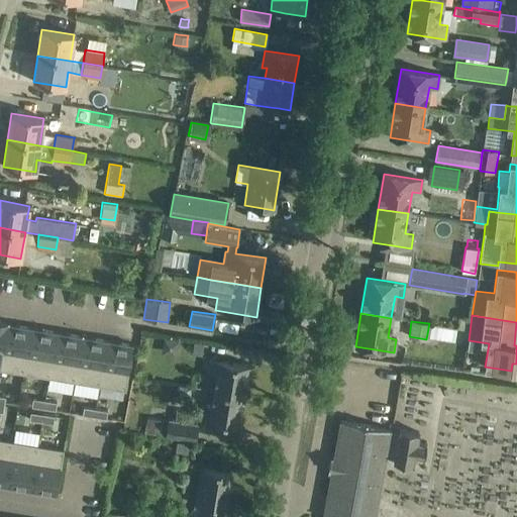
[(6,322),(5,322),(0,351),(0,369),(22,373),(30,328),(5,324),(6,322)]
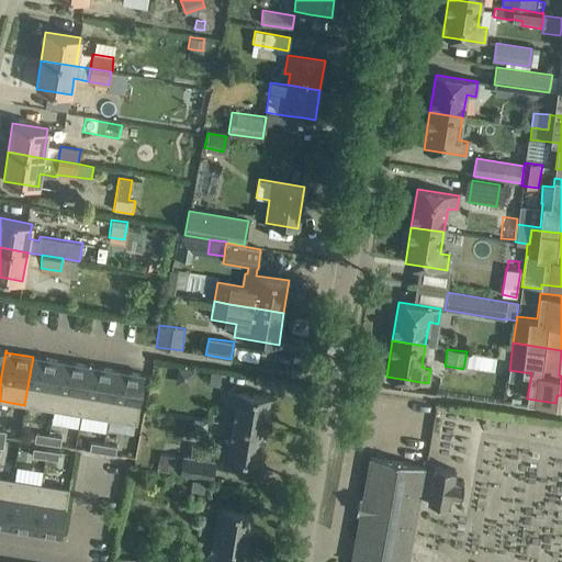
[(33,357),(24,405),(53,409),(60,361),(33,357)]
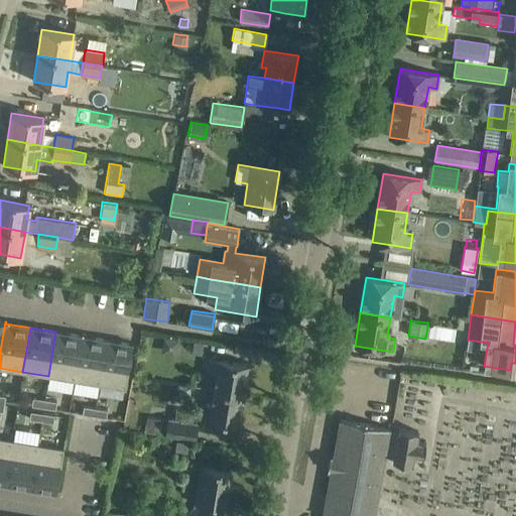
[(55,332),(48,376),(74,380),(81,336),(55,332)]
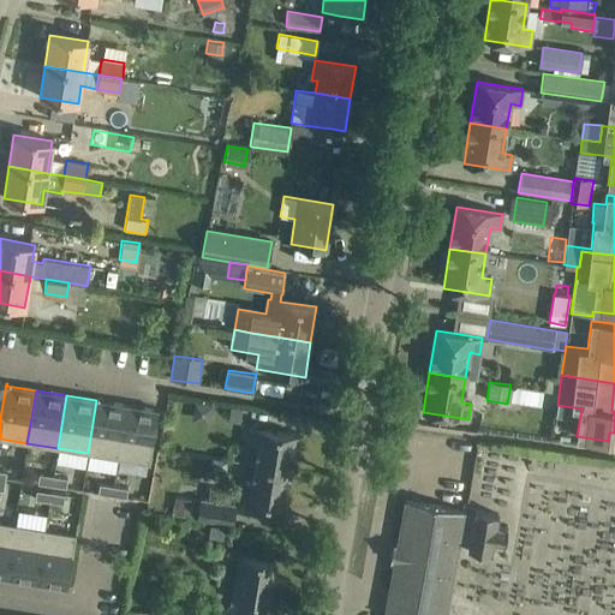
[(96,400),(88,453),(118,458),(126,405),(96,400)]
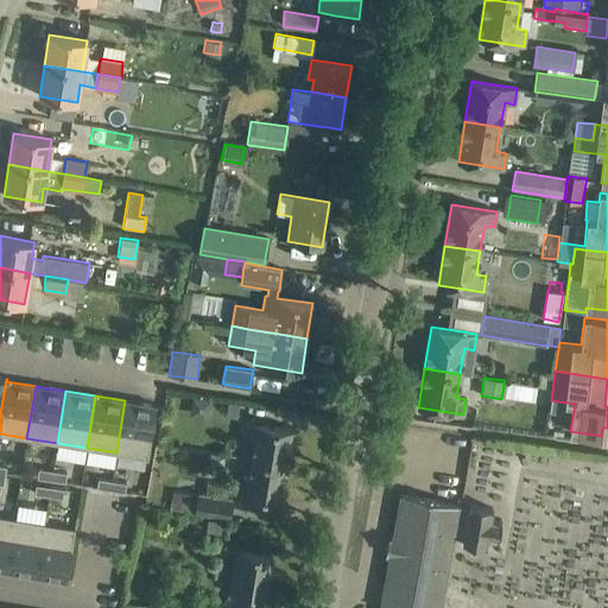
[(125,400),(116,453),(147,458),(156,406),(125,400)]
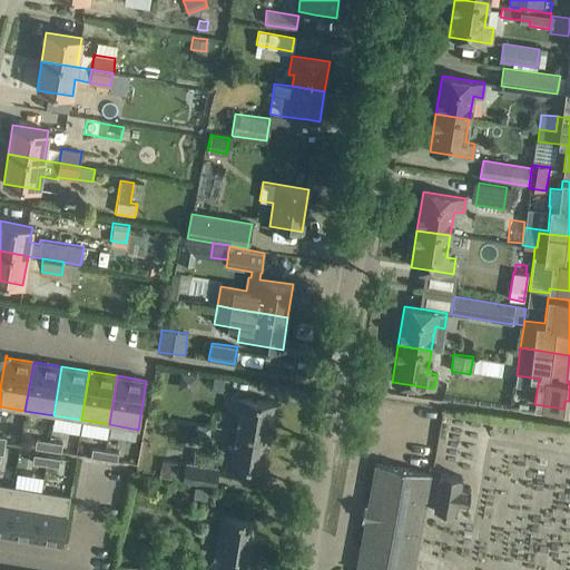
[(213,375),(212,390),(222,391),(224,377),(213,375)]
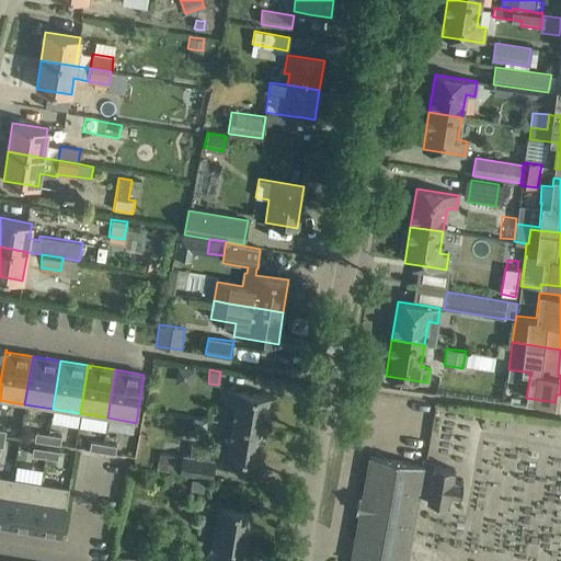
[(225,389),(222,403),(235,405),(232,423),(264,428),(270,396),(225,389)]
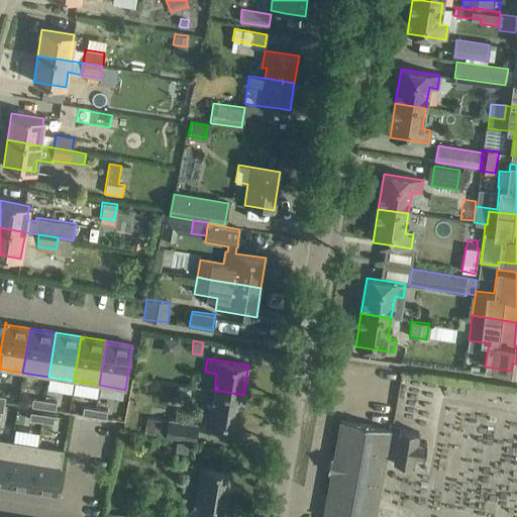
[(200,404),(198,417),(218,421),(238,424),(243,395),(214,390),(212,402),(211,405),(200,404)]
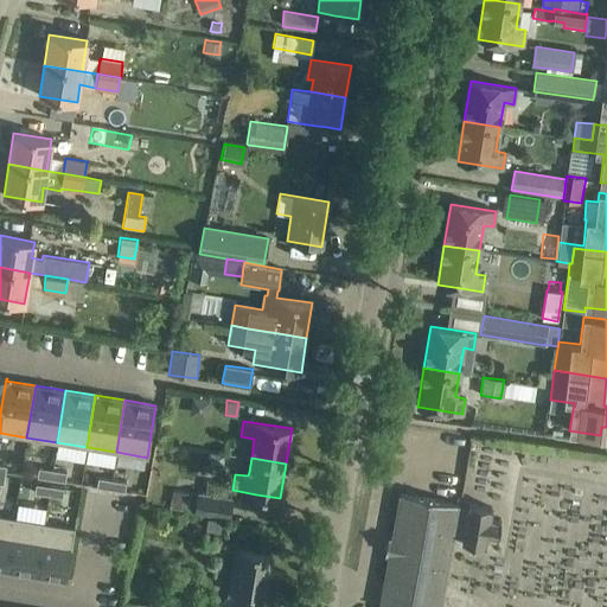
[(52,470),(38,467),(37,477),(51,479),(52,470)]
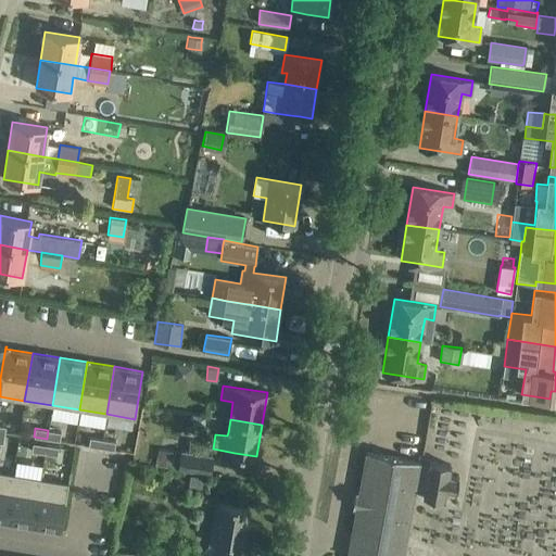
[(59,441),(61,432),(48,430),(47,439),(59,441)]
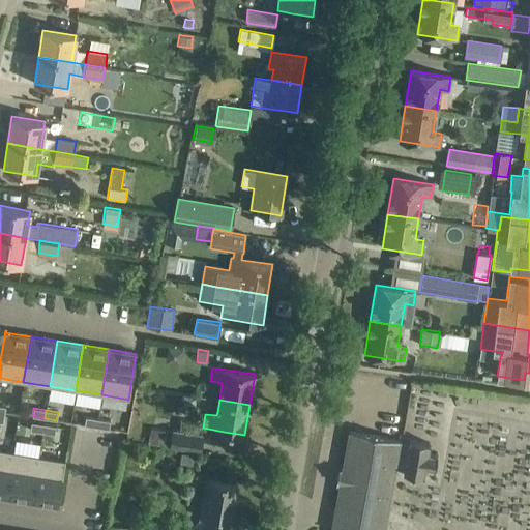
[(97,418),(85,416),(84,424),(96,427),(97,418)]
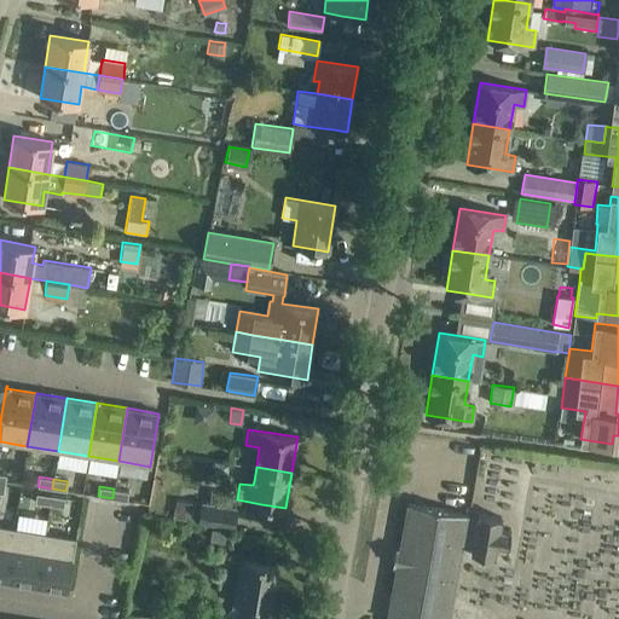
[(128,491),(114,489),(113,498),(127,501),(128,491)]
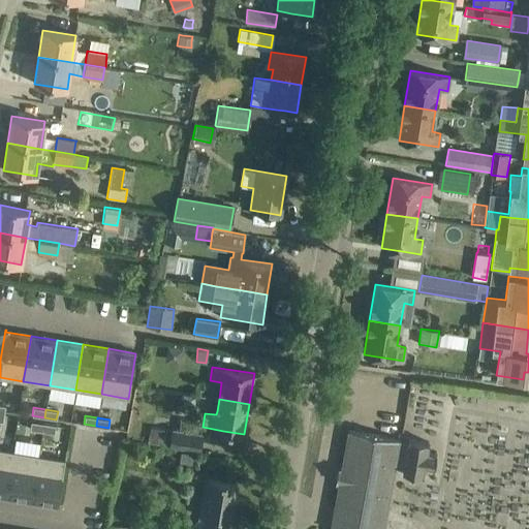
[(43,424),(31,422),(30,430),(41,432),(43,424)]
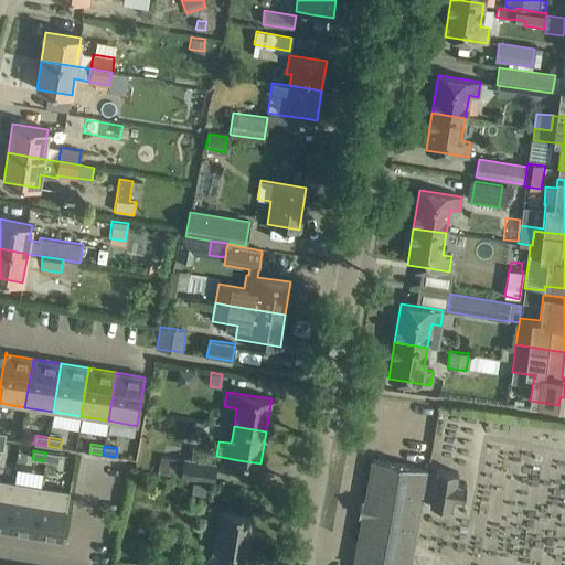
[(60,454),(46,452),(44,461),(57,462),(60,454)]
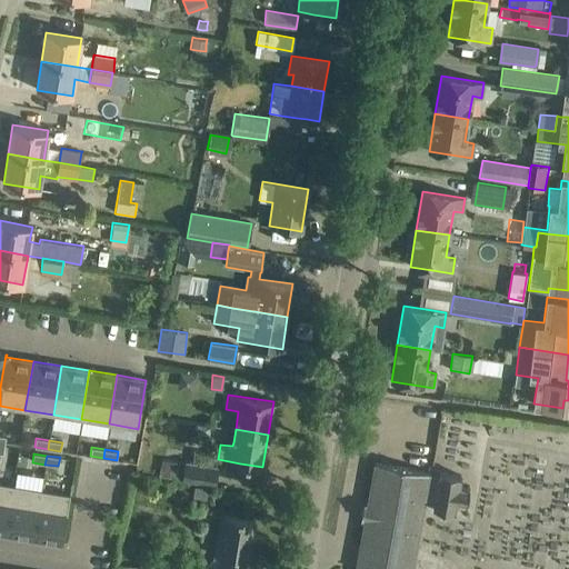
[(217,467),(185,461),(185,462),(162,460),(160,476),(213,485),(217,467)]
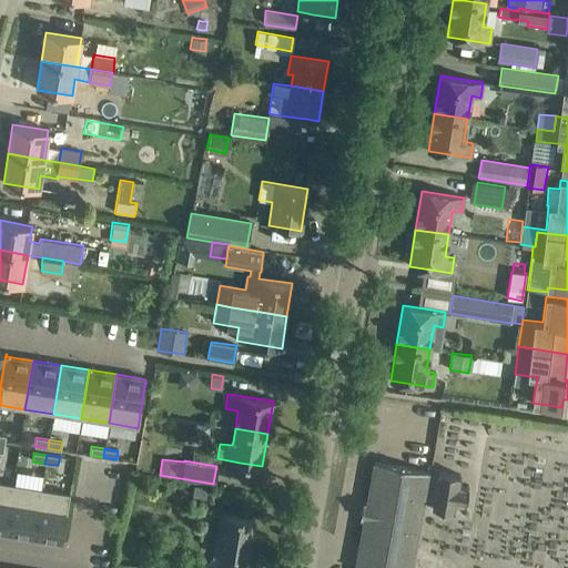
[(411,567),(423,500),(432,503),(432,507),(454,510),(456,500),(466,501),(468,487),(458,486),(460,475),(438,470),(437,475),(429,474),(428,474),(428,472),(374,462),(366,504),(363,504),(359,518),(364,518),(354,567),(411,567)]
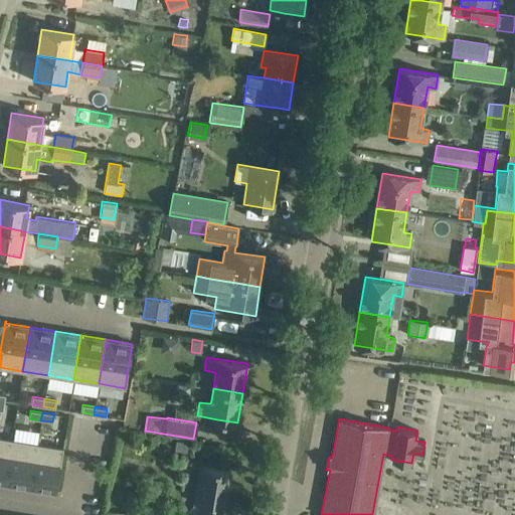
[(0,437),(0,482),(4,484),(11,439),(0,437)]
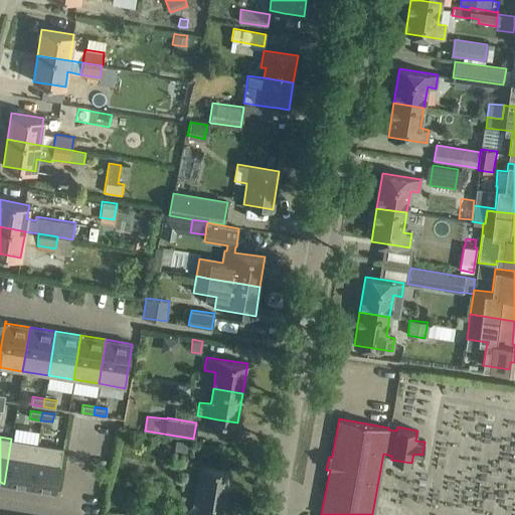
[(11,439),(4,484),(29,488),(37,444),(11,439)]
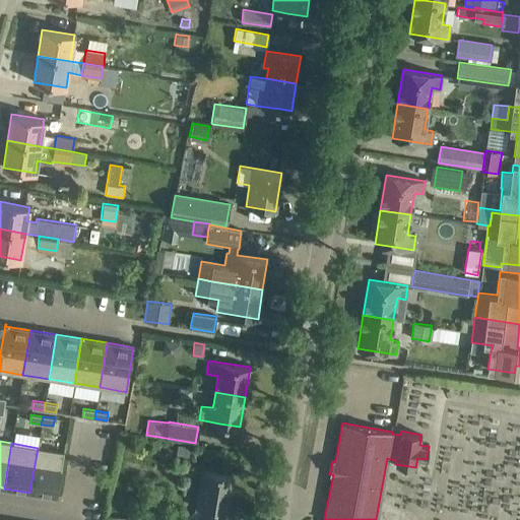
[(178,444),(176,453),(188,455),(190,446),(178,444)]
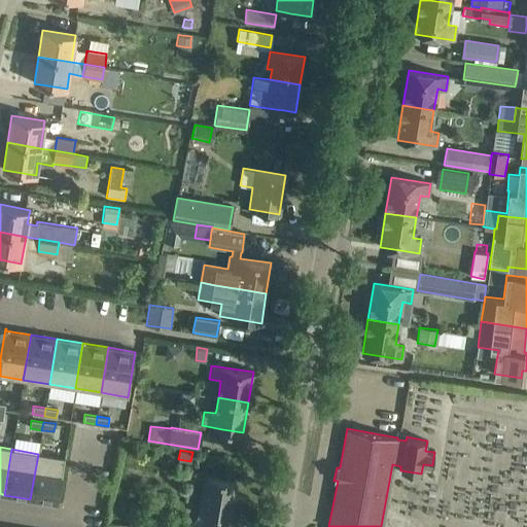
[(38,454),(30,499),(57,503),(65,458),(38,454)]
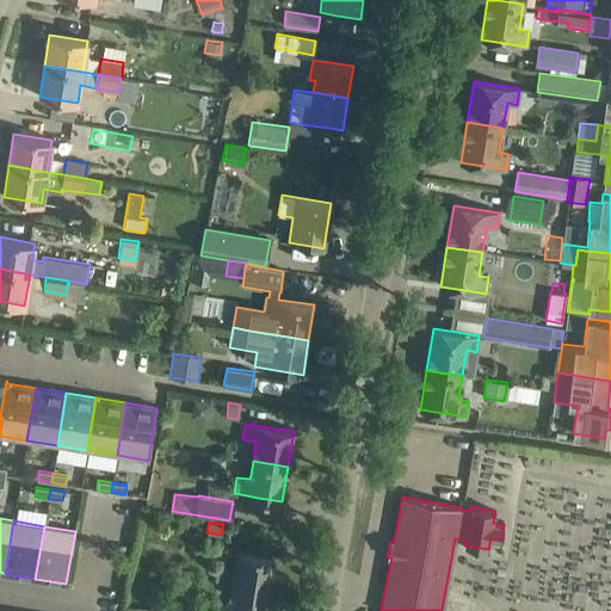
[(230,597),(241,599),(265,603),(272,557),(238,551),(230,597)]
